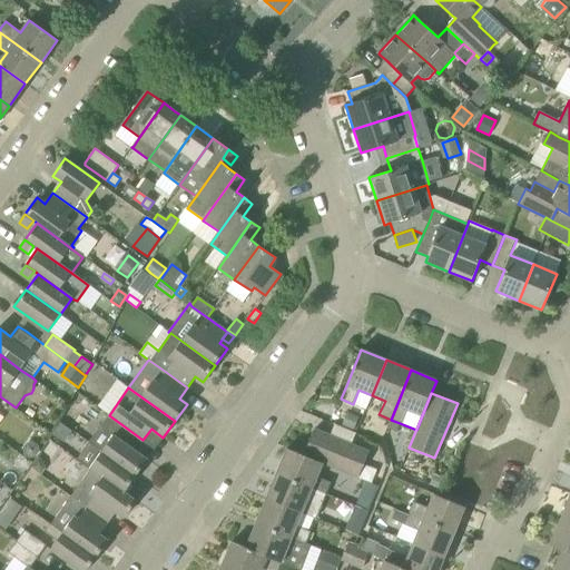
[(347,411),(342,424),(353,430),(360,416),(347,411)]
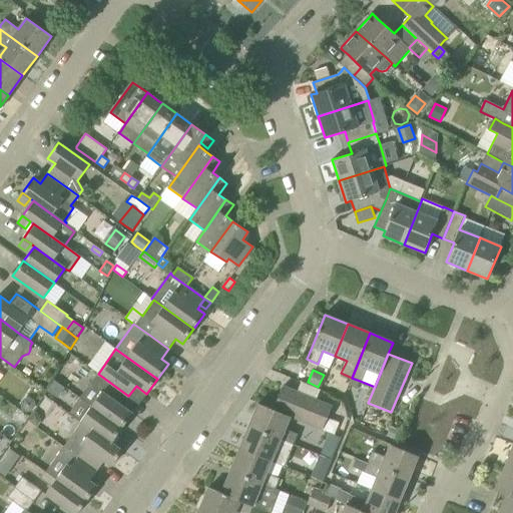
[(91,407),(122,429),(132,414),(121,406),(128,396),(98,374),(81,398),(92,406),(91,407)]
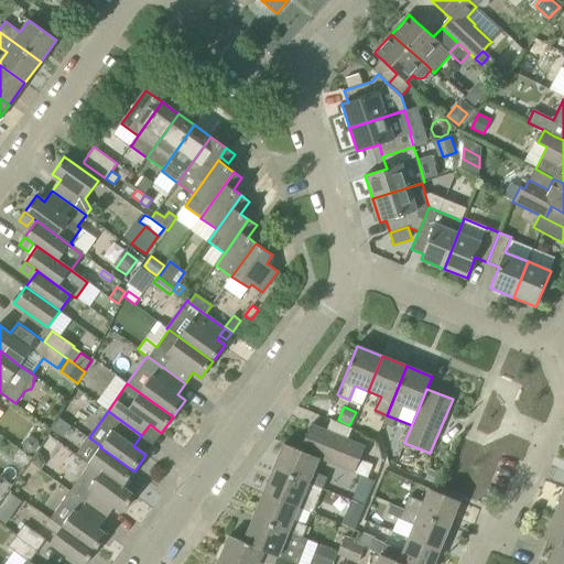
[(387,415),(383,423),(392,427),(396,419),(387,415)]
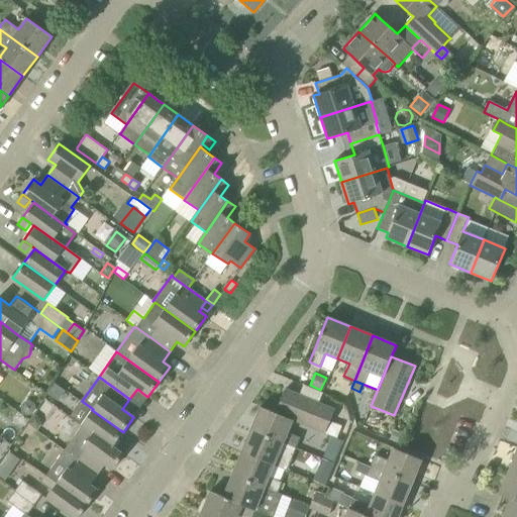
[(58,401),(65,391),(55,384),(47,394),(58,401)]
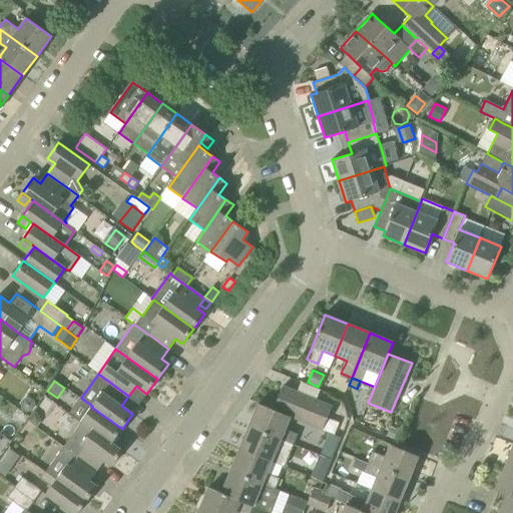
[(274,410),(290,417),(323,430),(332,407),(283,387),(274,410)]
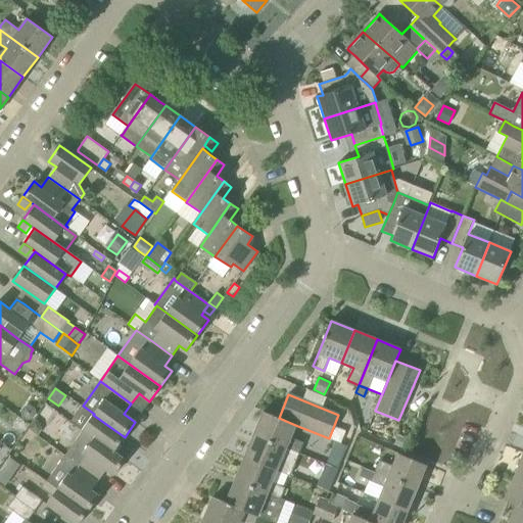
[(25,407),(21,412),(21,418),(27,421),(33,420),(36,415),(35,409),(31,406),(25,407)]
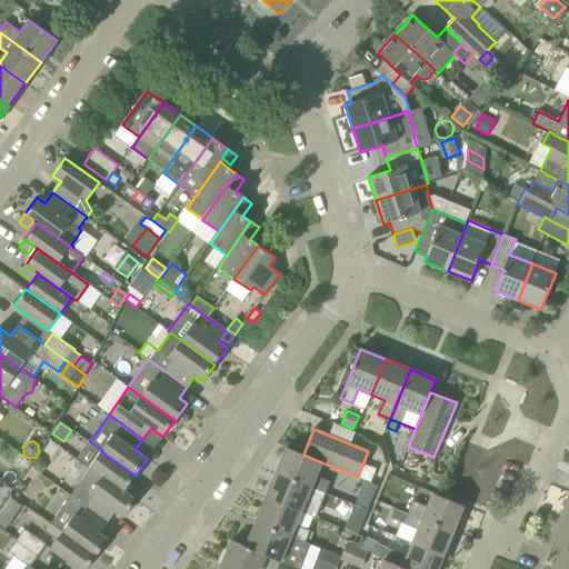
[(90,441),(77,459),(89,468),(90,468),(123,491),(136,476),(101,451),(102,450),(90,441)]
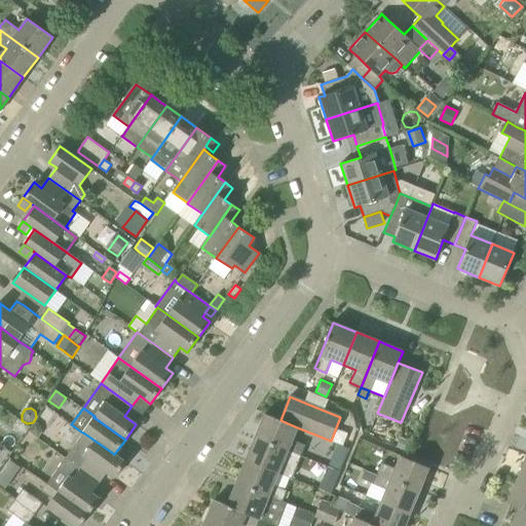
[(297,427),(280,420),(265,414),(256,437),(301,455),(305,445),(292,440),(297,427)]
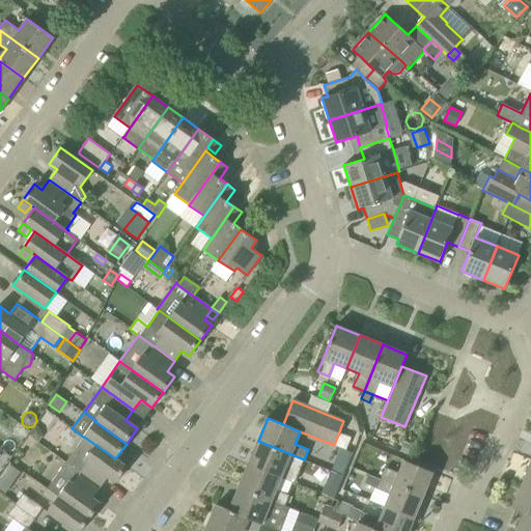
[(35,426),(28,436),(38,443),(43,437),(42,430),(35,426)]
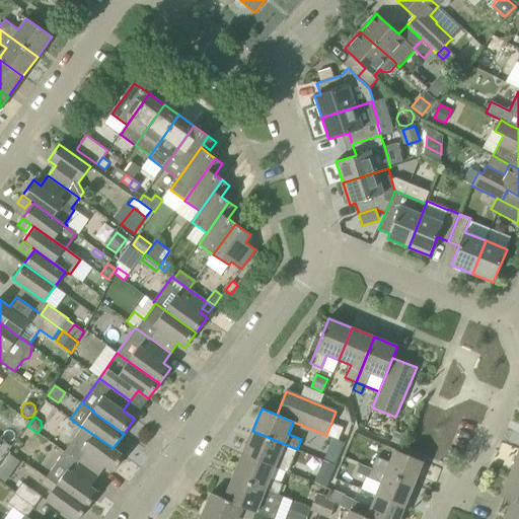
[(124,456),(116,451),(113,448),(81,427),(65,452),(98,476),(105,466),(113,471),(124,456)]
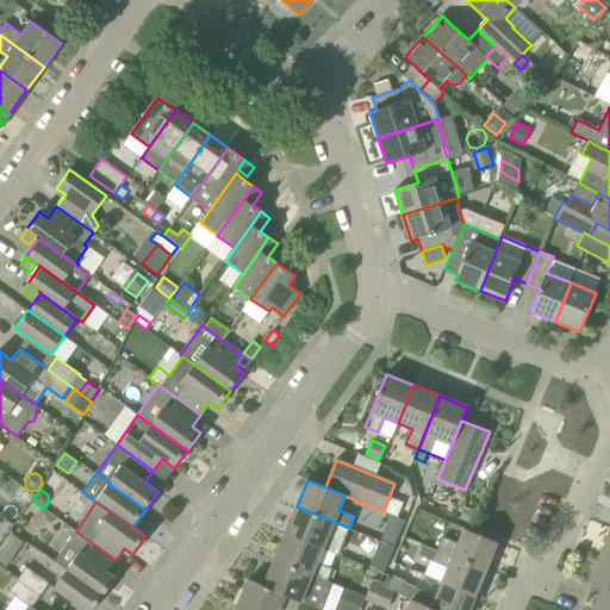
[(323,548),(338,555),(349,528),(297,506),(285,533),(323,548)]
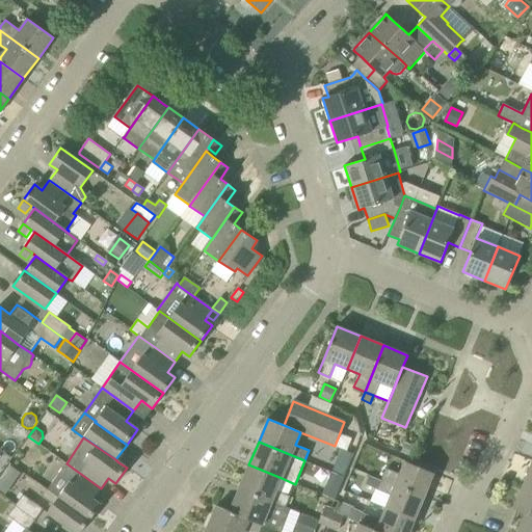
[(401,452),(413,456),(416,445),(404,442),(401,452)]
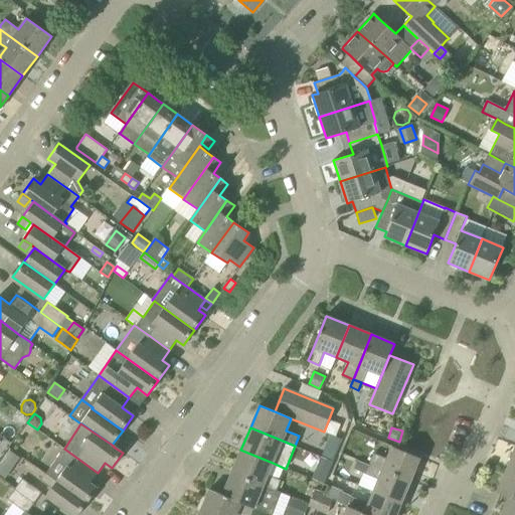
[(120,440),(115,448),(123,453),(128,446),(120,440)]
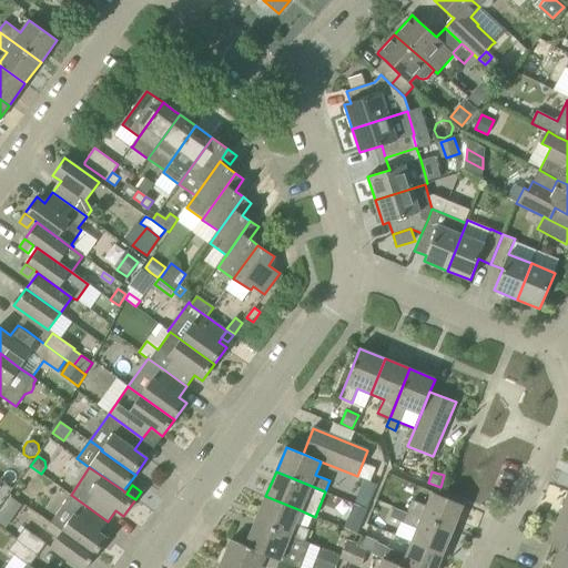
[(413,500),(407,511),(453,530),(463,505),(433,493),(426,506),(413,500)]
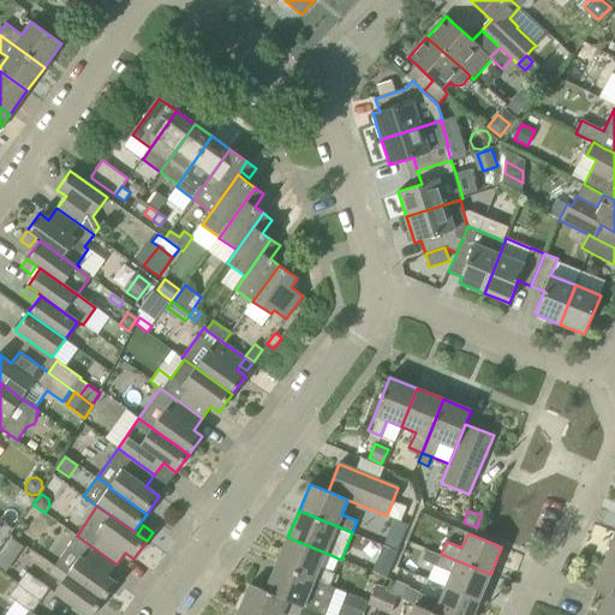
[(77,536),(55,566),(103,601),(117,583),(108,577),(117,565),(77,536)]
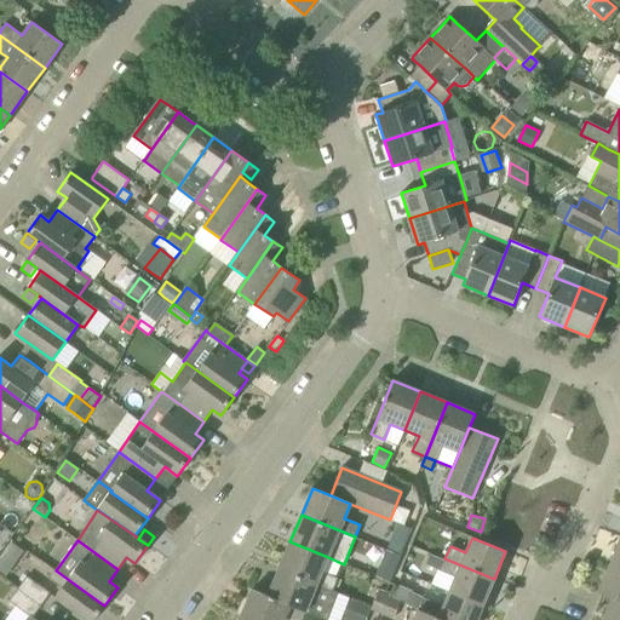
[(619,540),(609,566),(610,566),(619,569),(619,540)]
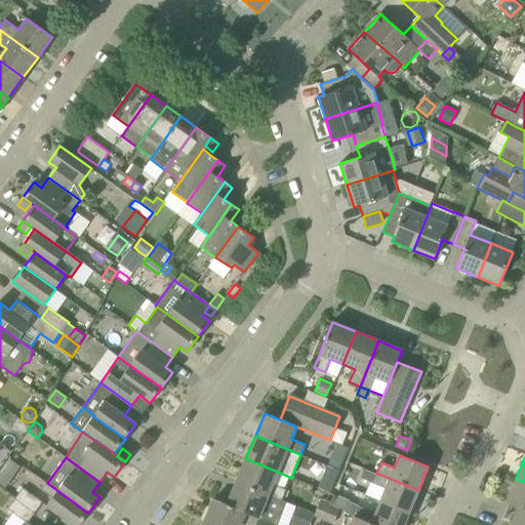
[(240,473),(236,481),(282,500),(286,490),(273,485),(278,472),(245,458),(240,473)]
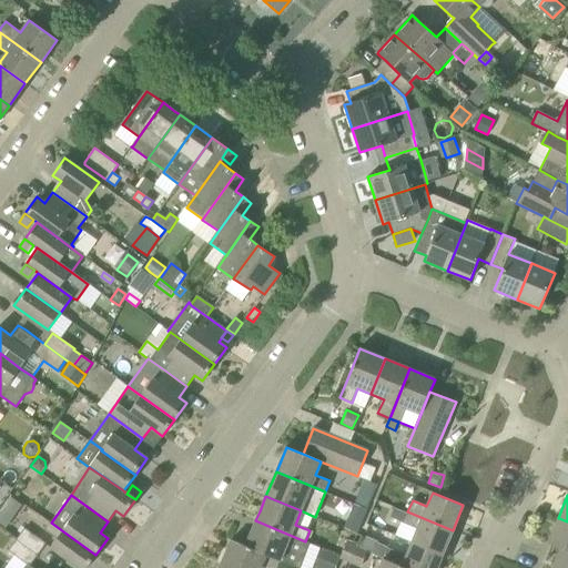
[(345,529),(356,534),(365,513),(354,508),(346,517),(345,529)]
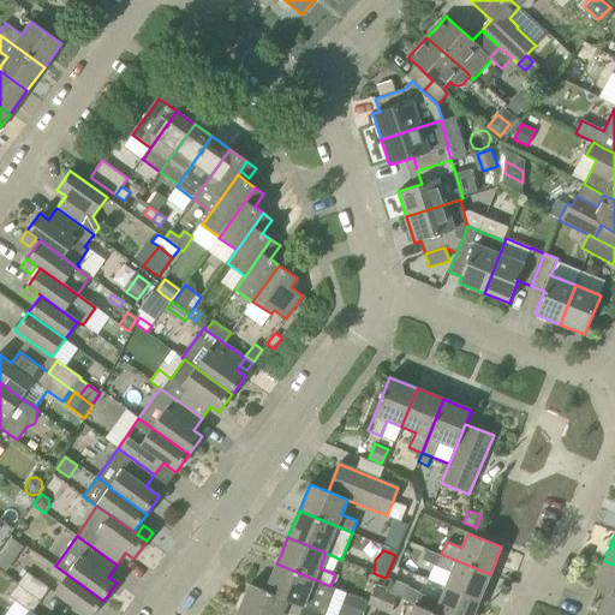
[(1,551),(0,553),(0,566),(6,571),(13,561),(1,551)]
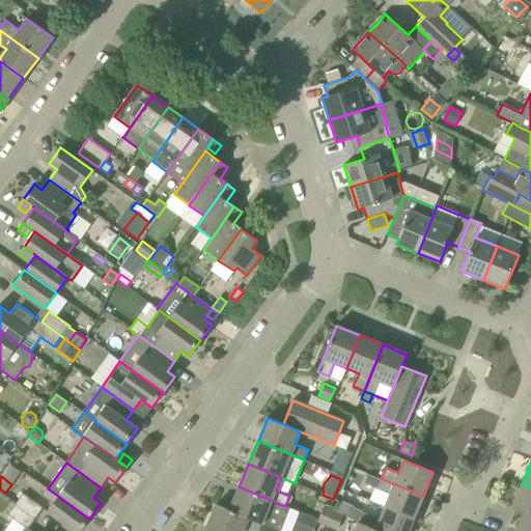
[(368,476),(365,484),(374,487),(376,488),(380,480),(368,476)]
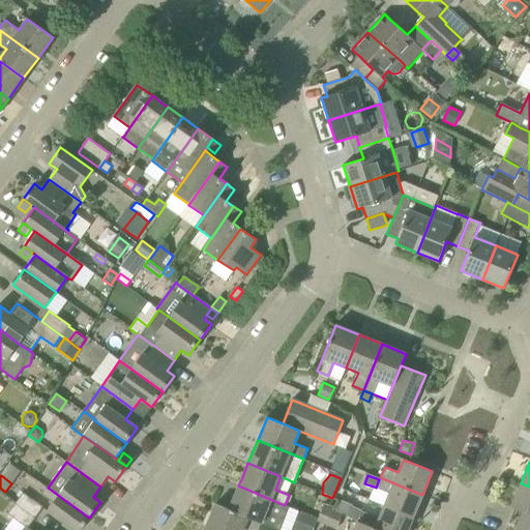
[(384,506),(413,518),(422,495),(380,477),(379,479),(376,488),(389,494),(384,506)]
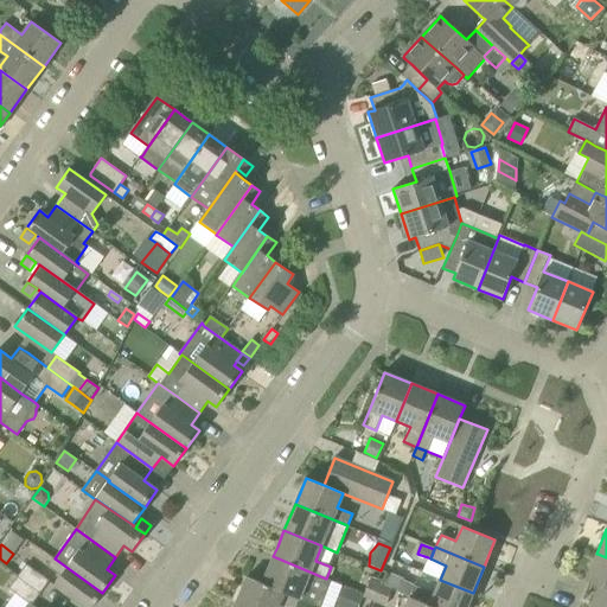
[(596,554),(586,580),(600,585),(606,588),(606,557),(598,554),(596,554)]
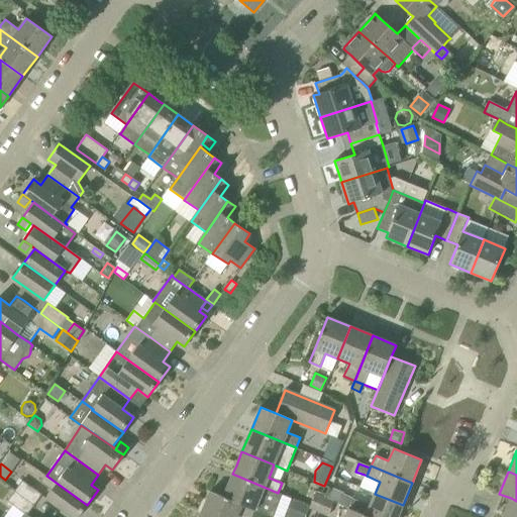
[(232,474),(223,497),(255,510),(273,516),(278,505),(282,495),(277,494),(278,493),(232,474)]
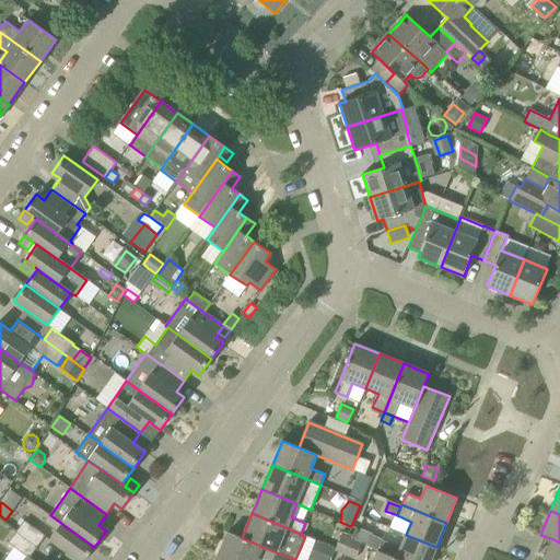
[(56,531),(49,540),(77,559),(84,559),(94,547),(50,515),(50,516),(48,515),(44,522),(56,531)]
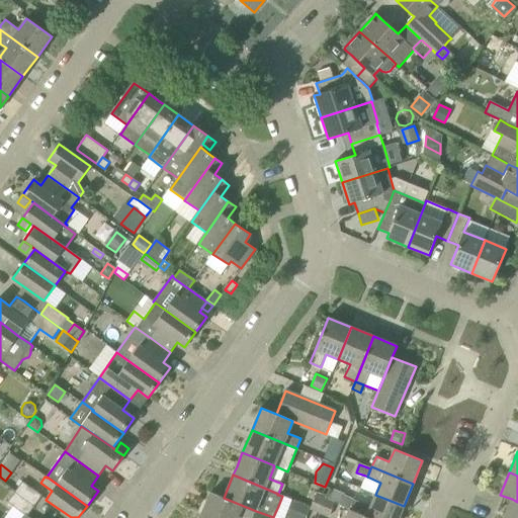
[(22,483),(15,493),(33,506),(40,496),(22,483)]
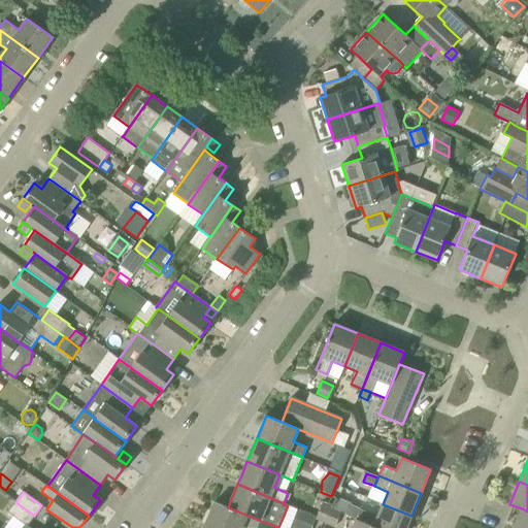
[(338,497),(334,508),(342,512),(347,514),(352,503),(338,497)]
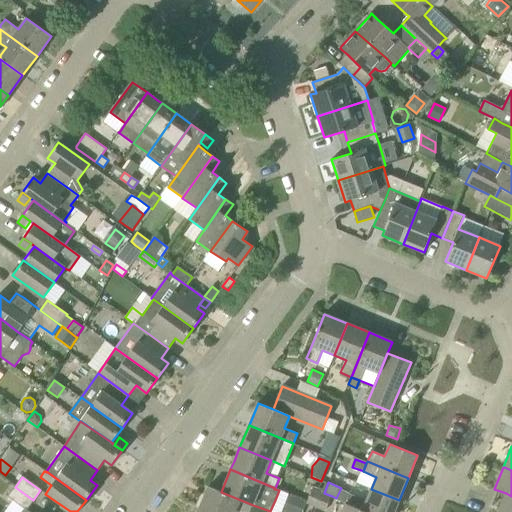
[(208,486),(199,509),(206,511),(234,511),(235,510),(239,511),(249,511),(253,505),(221,492),(208,486)]
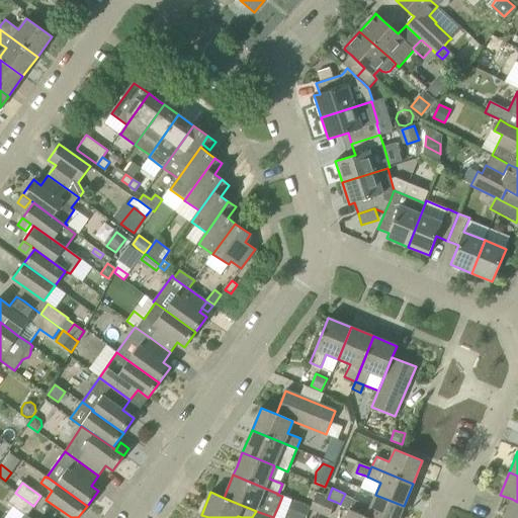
[(29,517),(26,516),(33,506),(15,493),(8,502),(25,514),(21,517),(29,517)]
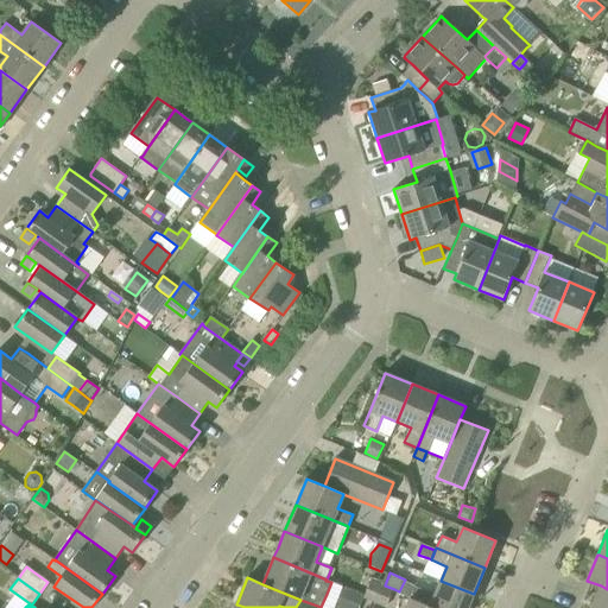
[(363,597),(386,607),(394,589),(385,586),(371,580),(363,597)]
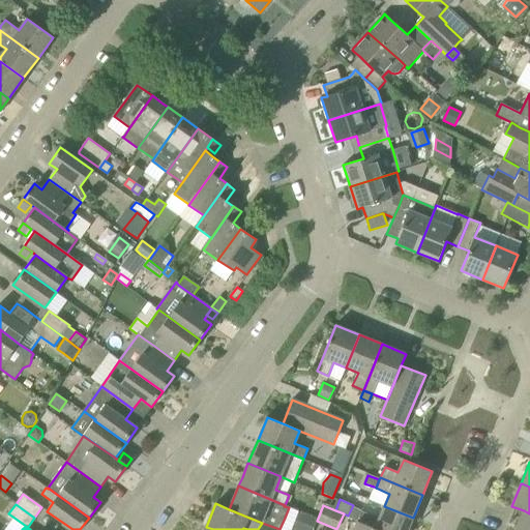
[(362,510),(357,521),(377,529),(407,529),(413,518),(384,506),(379,518),(362,510)]
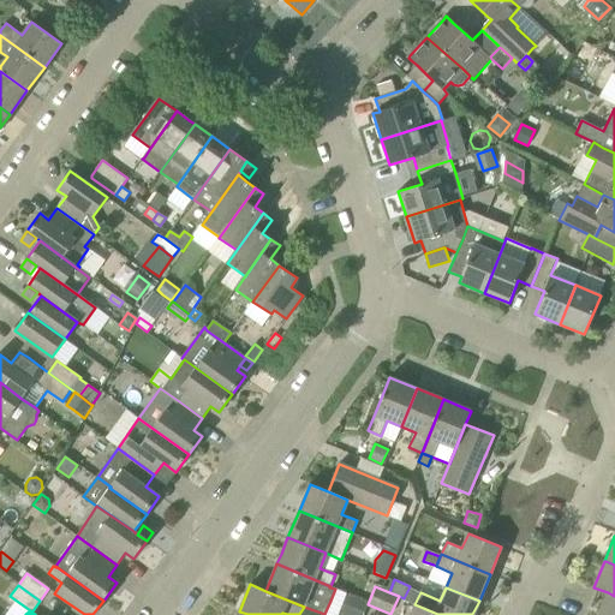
[(607,593),(597,614),(614,614),(614,596),(608,592),(607,593)]
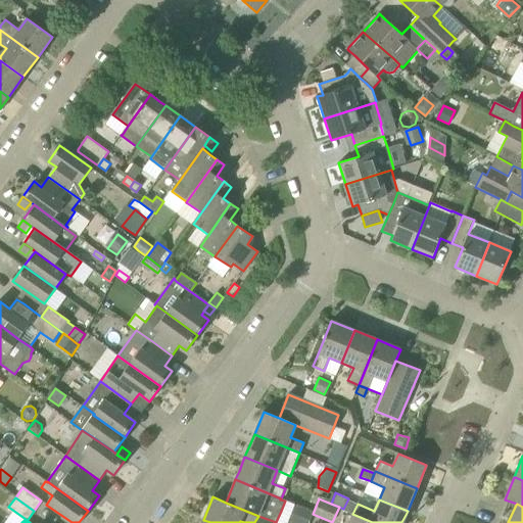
[(296,508),(289,522),(308,522),(313,514),(296,508)]
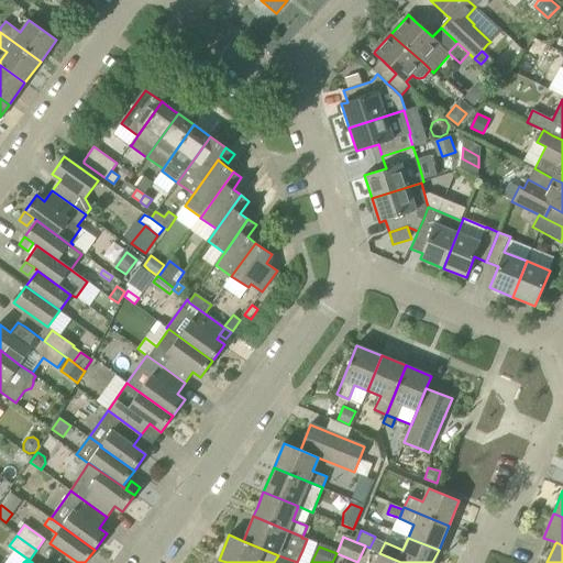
[(400,562),(379,553),(375,562),(400,562)]
